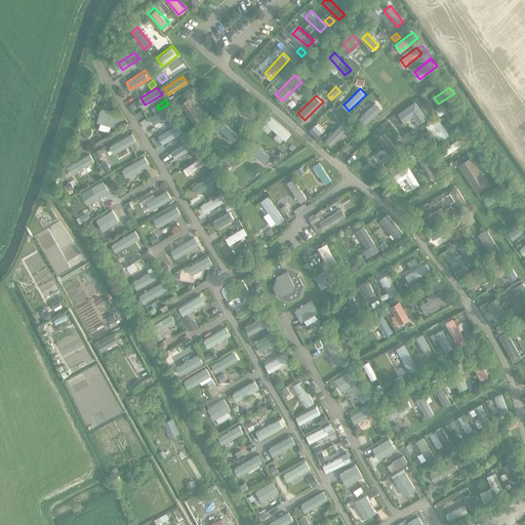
[(419,123),(428,117),(415,99),(399,112),(405,121),(413,115),(419,123)]
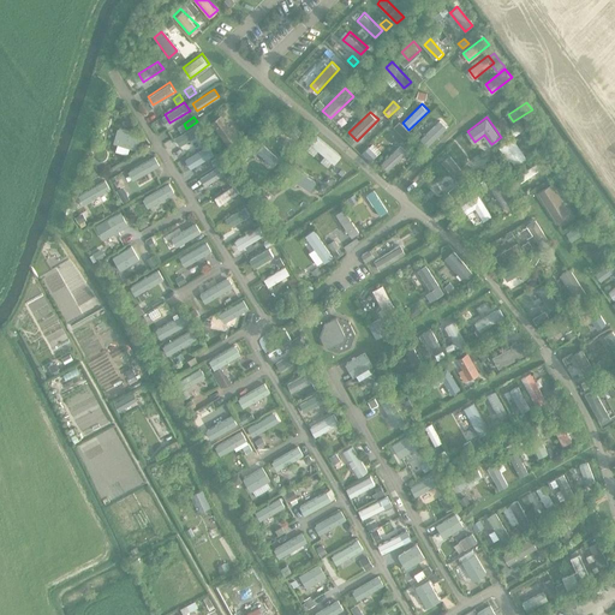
[(222,118),(214,123),(228,143),(237,137),(222,118)]
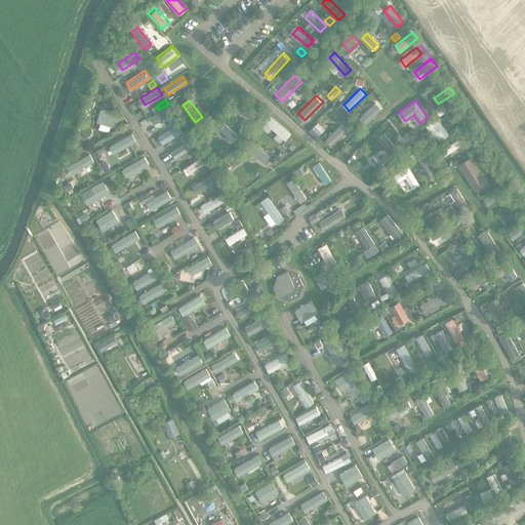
[(252,118),(258,111),(246,101),(240,108),(252,118)]
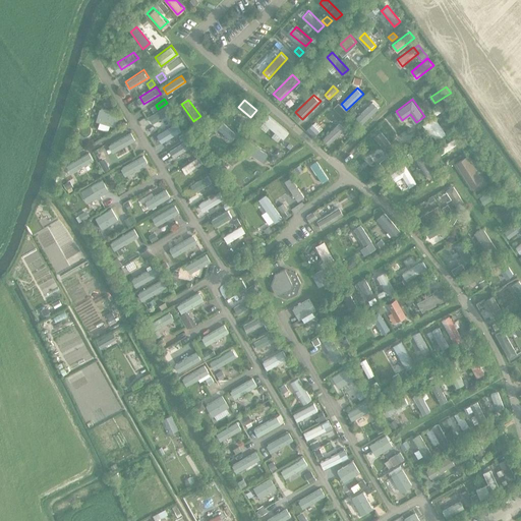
[(380,106),(374,100),(357,116),(363,122),(380,106)]
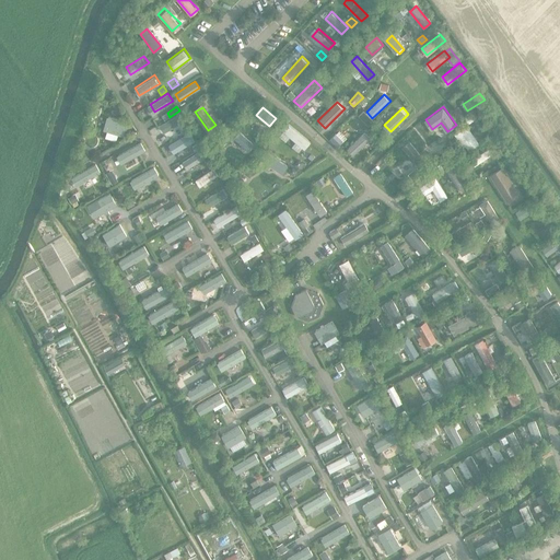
[(363,111),(358,116),(368,126),(373,120),(363,111)]
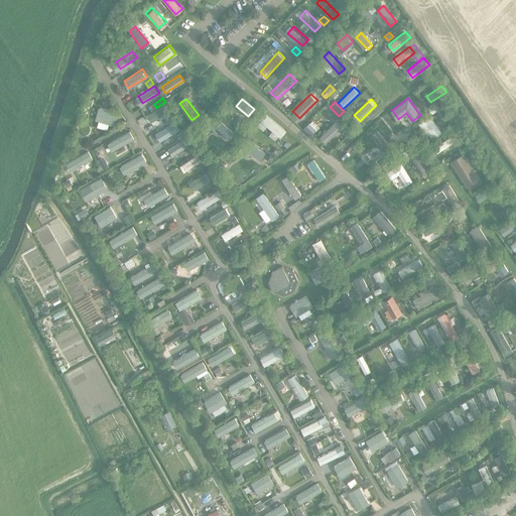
[(166,104),(147,115),(151,122),(170,110),(166,104)]
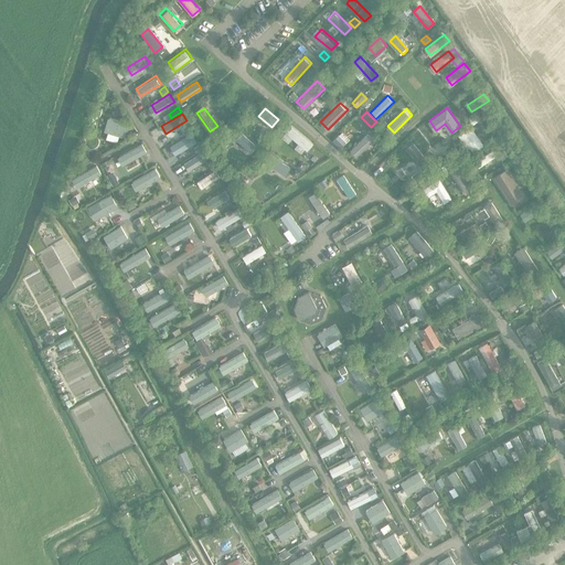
[(475,115),(469,119),(473,125),(479,121),(475,115)]
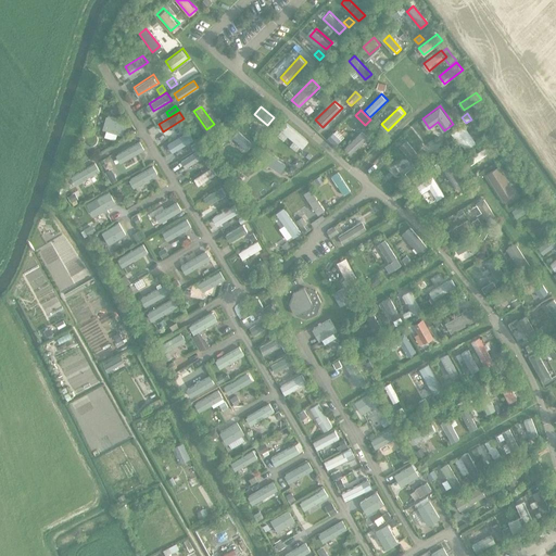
[(106,115),(102,129),(122,135),(126,122),(106,115)]
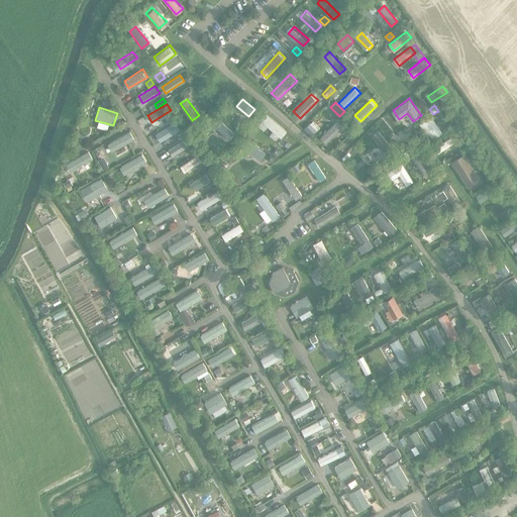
[(267,111),(261,118),(281,136),(287,129),(267,111)]
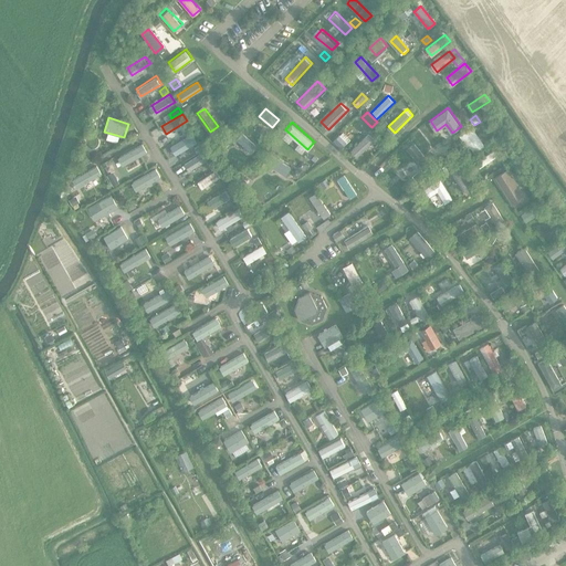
[(429,124),(422,129),(437,148),(443,143),(429,124)]
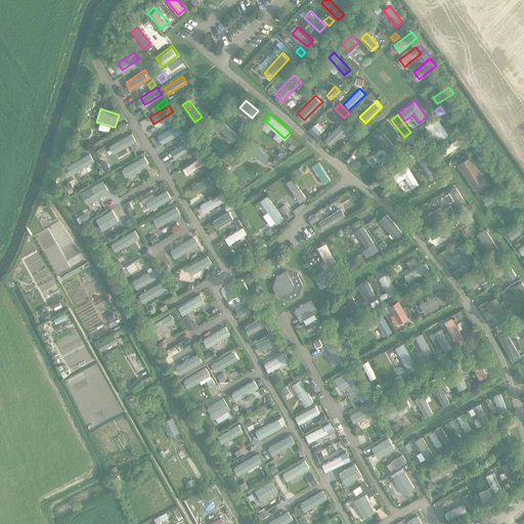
[(437,118),(427,124),(438,141),(448,134),(437,118)]
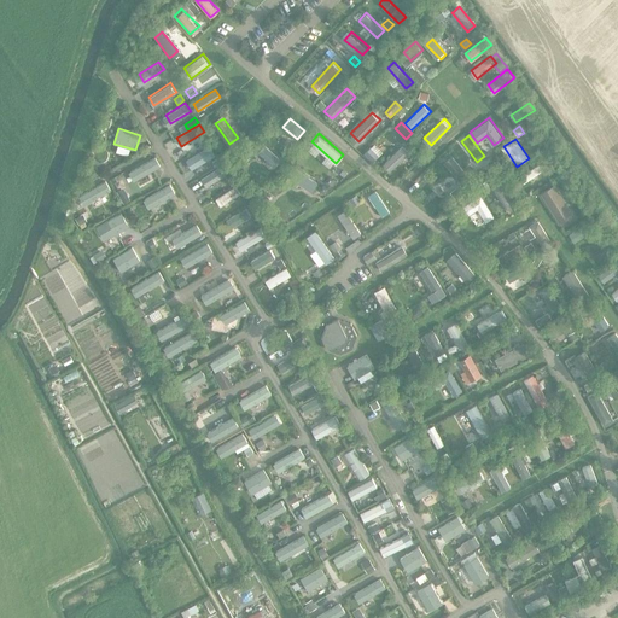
[(280,158),(264,144),(257,151),(274,165),(280,158)]
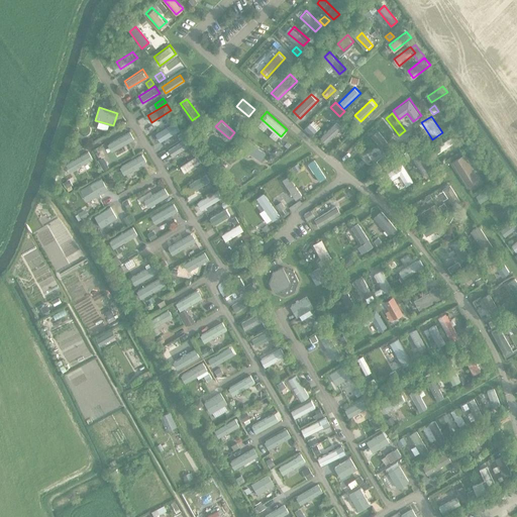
[(348,120),(344,124),(348,128),(353,124),(348,120)]
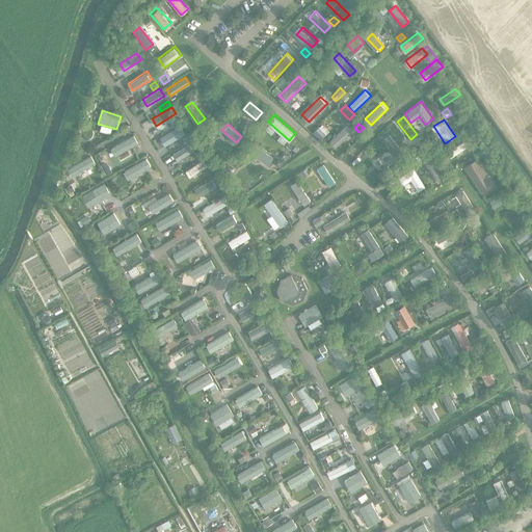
[(347,125),(329,140),(336,147),(352,131),(347,125)]
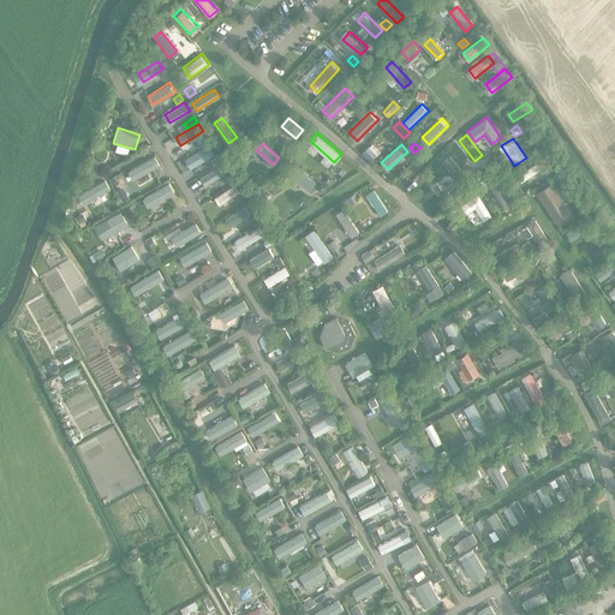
[(207,145),(184,159),(190,168),(213,155),(207,145)]
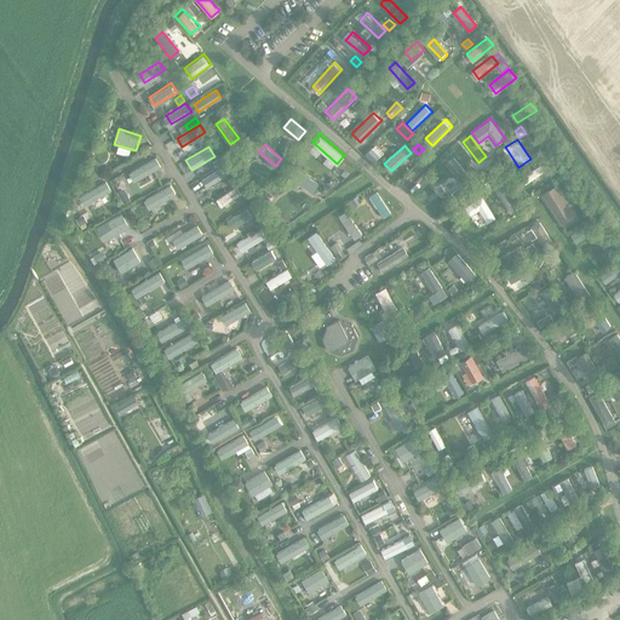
[(471,176),(454,155),(446,162),(463,182),(471,176)]
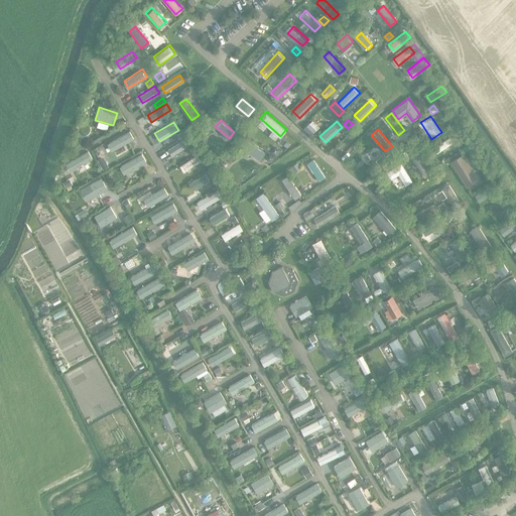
[(130,130),(107,143),(112,151),(134,138),(130,130)]
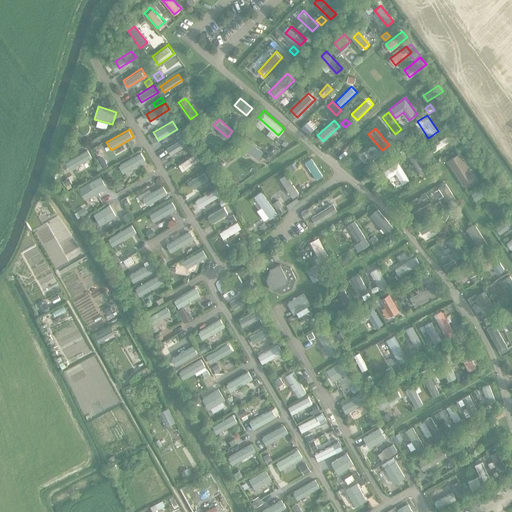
[(168,146),(172,153),(191,141),(187,135),(168,146)]
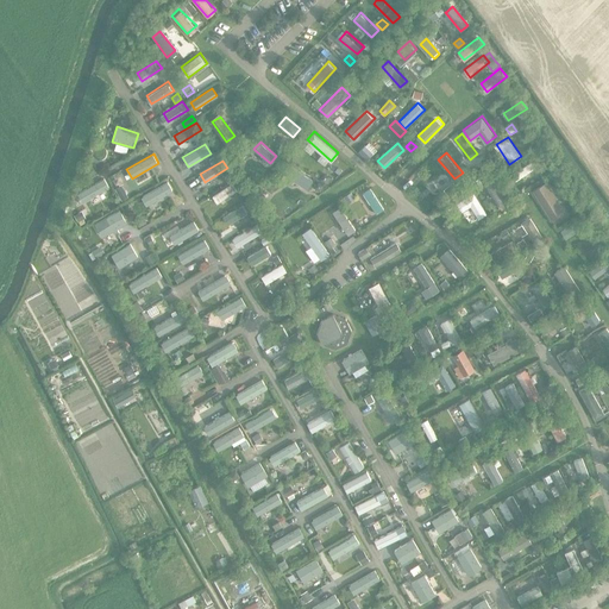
[(532,161),(512,174),(516,181),(535,167),(532,161)]
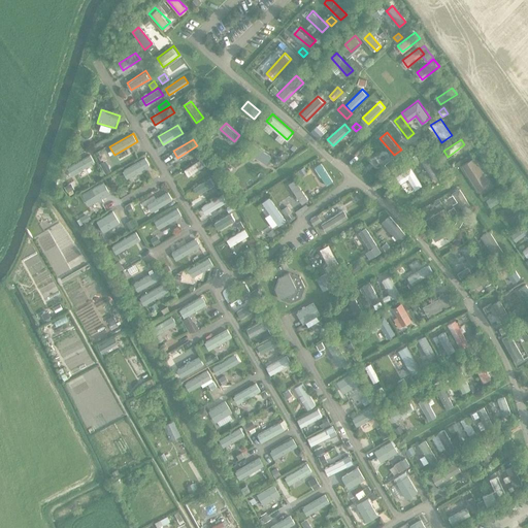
[(81,141),(72,146),(75,153),(85,147),(81,141)]
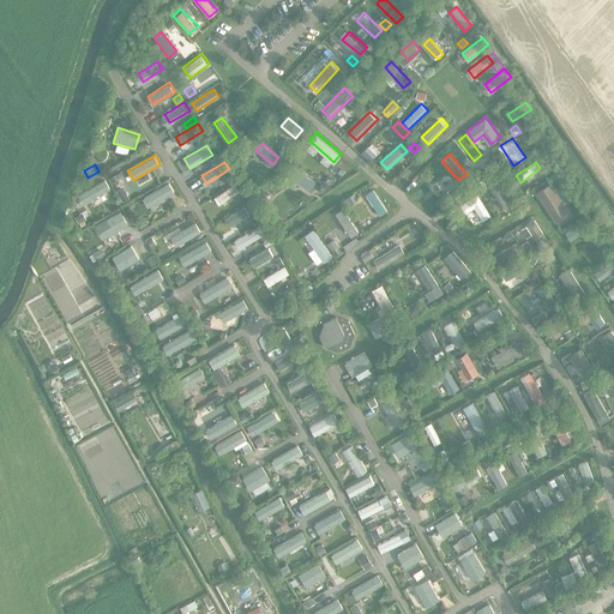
[(321,180),(327,185),(329,184),(330,185),(333,179),(332,178),(326,174),(321,180)]
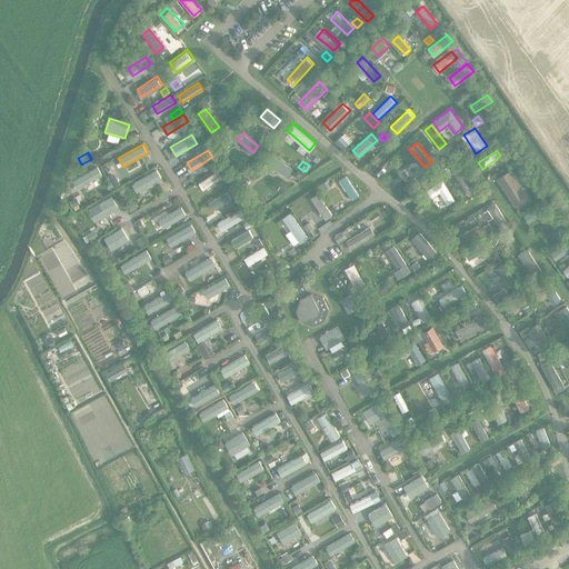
[(97,166),(72,179),(77,188),(102,173),(97,166)]
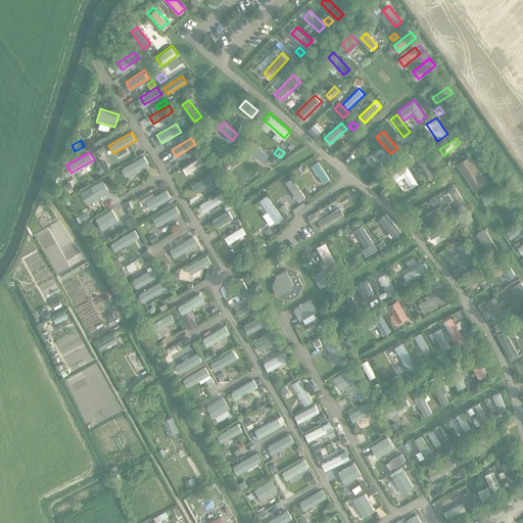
[(439,174),(426,154),(418,159),(431,179),(439,174)]
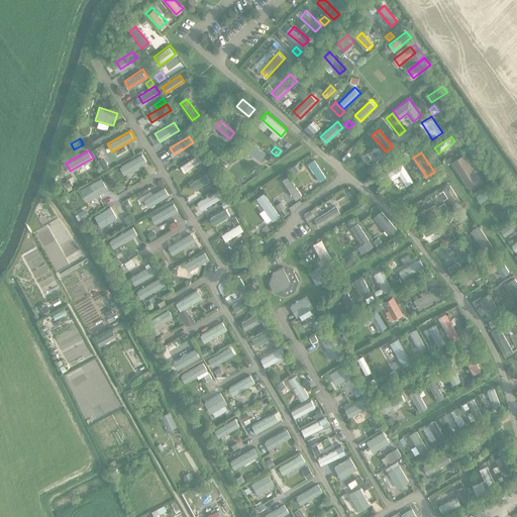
[(142,153),(120,167),(124,174),(146,162),(142,153)]
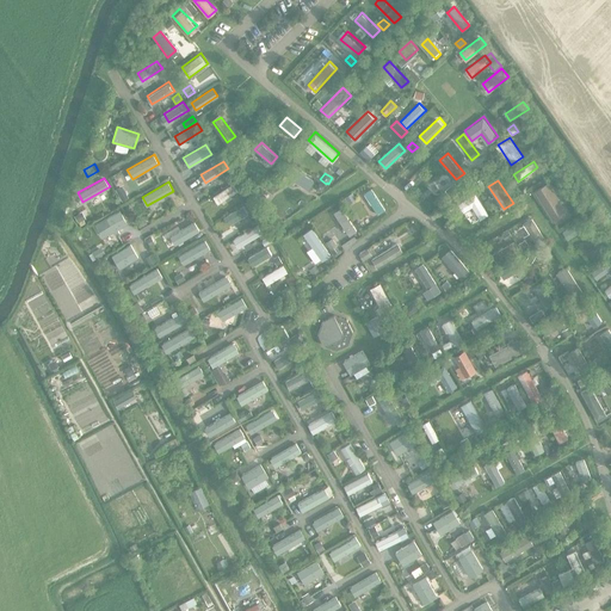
[(482,181),(476,184),(481,191),(486,187),(482,181)]
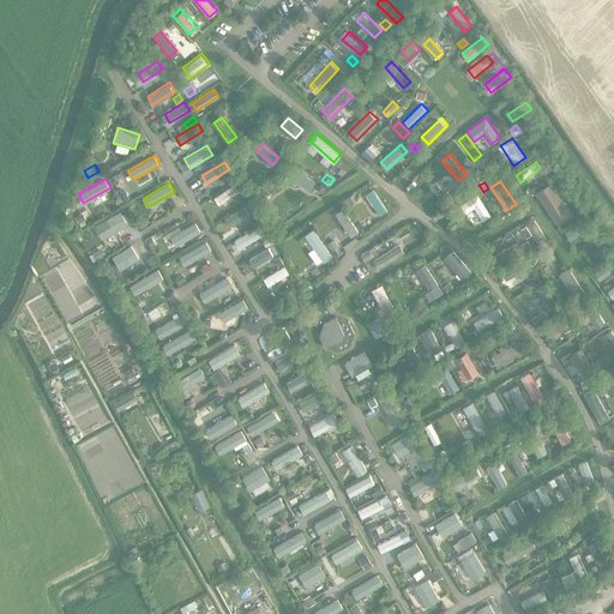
[(215,197),(220,205),(240,191),(235,184),(215,197)]
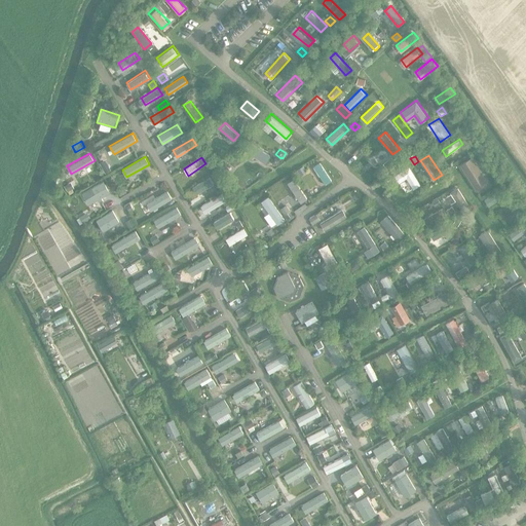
[(274,157),(271,162),(276,165),(279,160),(274,157)]
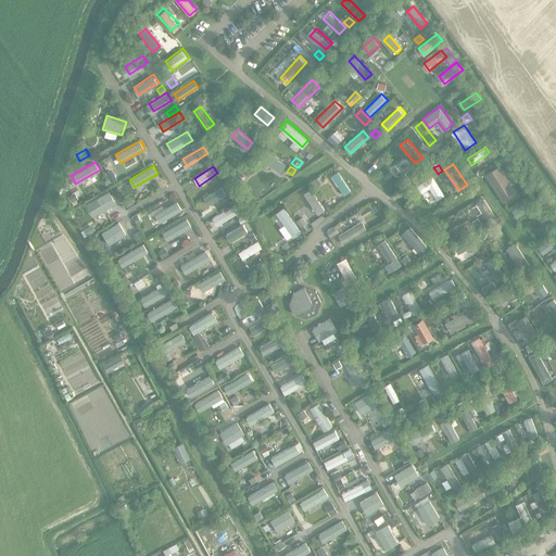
[(414,166),(405,173),(412,179),(419,173),(414,166)]
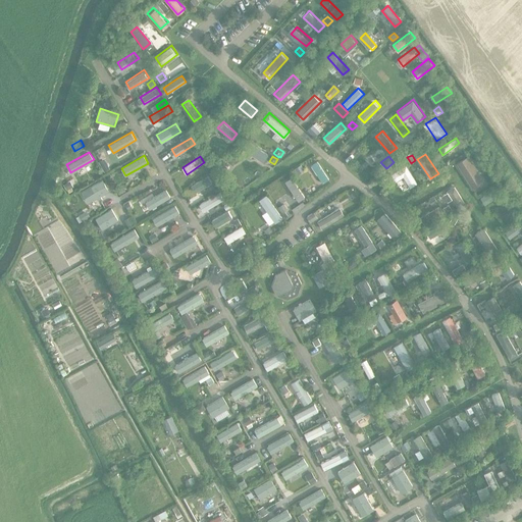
[(464,157),(457,162),(472,188),(480,183),(464,157)]
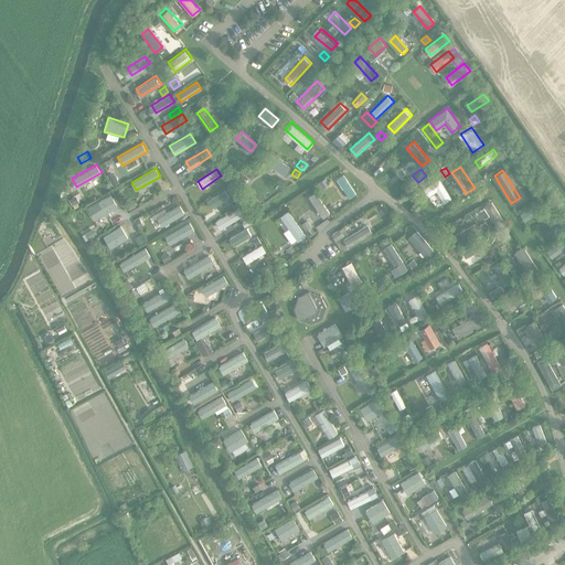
[(113,171),(107,173),(114,184),(118,182),(113,171)]
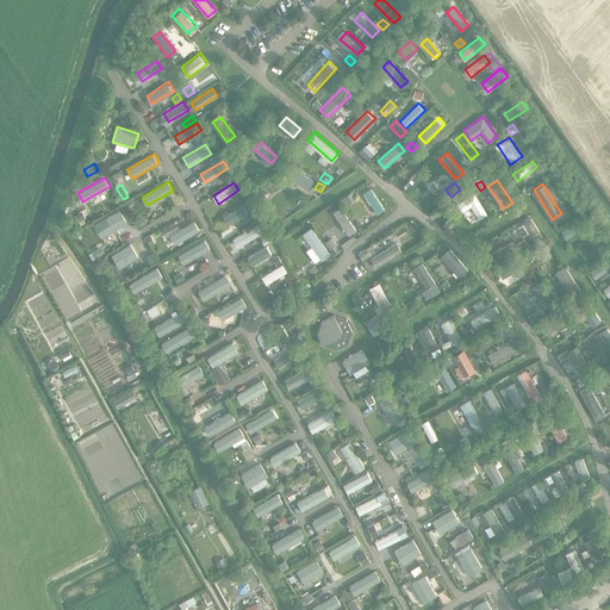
[(372,187),(363,192),(378,213),(385,209),(372,187)]
